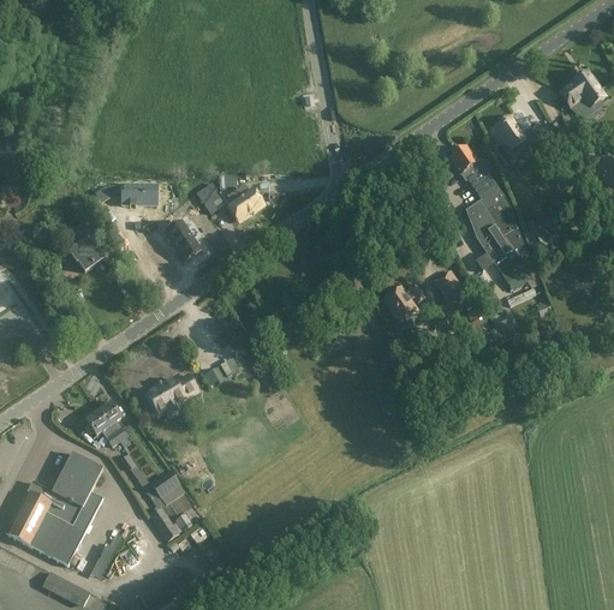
[(595,101),(602,96),(597,89),(597,88),(585,70),(572,79),(573,81),(559,90),(571,107),(589,94),(594,101),(595,101)]
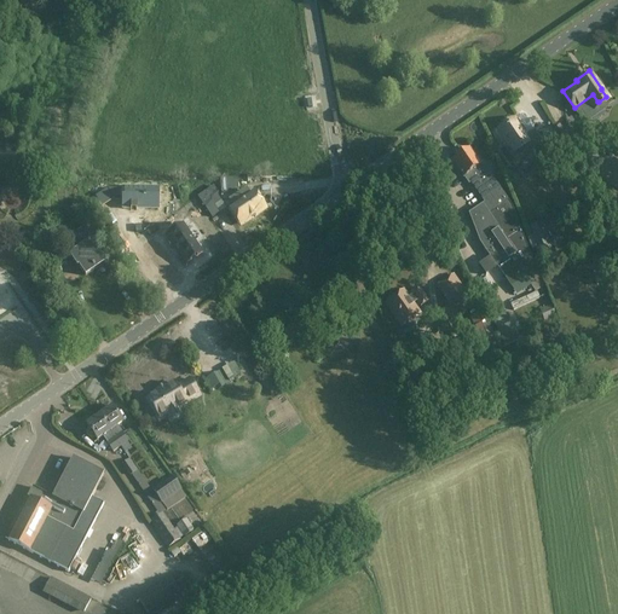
[(497,127),(509,144),(507,146),(515,158),(527,150),(529,151),(542,142),(532,128),(525,133),(518,122),(515,125),(510,117),(497,127)]
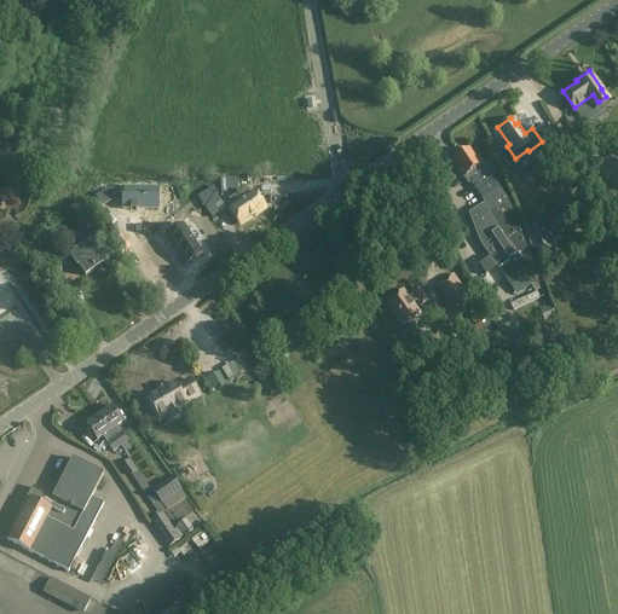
[(468,145),(451,156),(468,180),(469,179),(481,171),(485,174),(475,181),(486,196),(483,198),(467,209),(479,238),(496,264),(510,283),(535,266),(512,203),(507,197),(500,185),(498,185),(490,172),(481,158),(478,161),(468,145)]
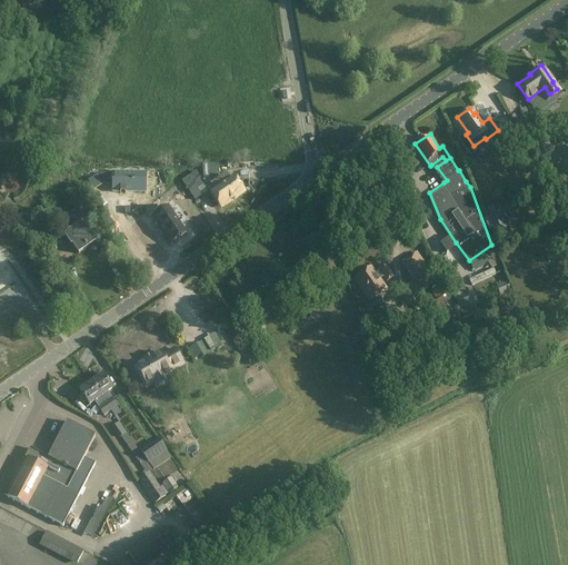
[(110,181),(142,181),(143,161),(110,161),(110,162),(96,162),(101,171),(110,171),(110,181)]
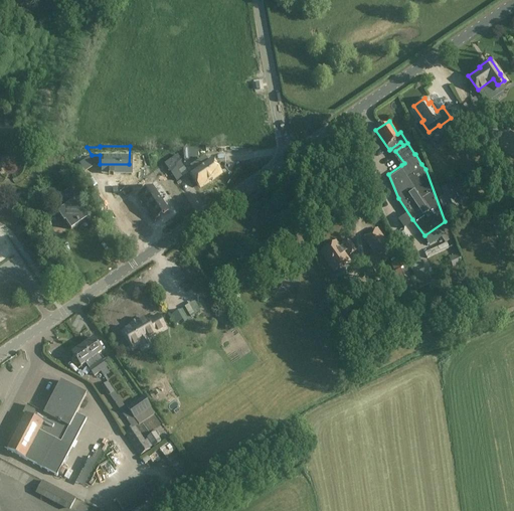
[(200,185),(220,171),(210,156),(207,158),(204,154),(190,163),(193,167),(189,170),(200,185)]
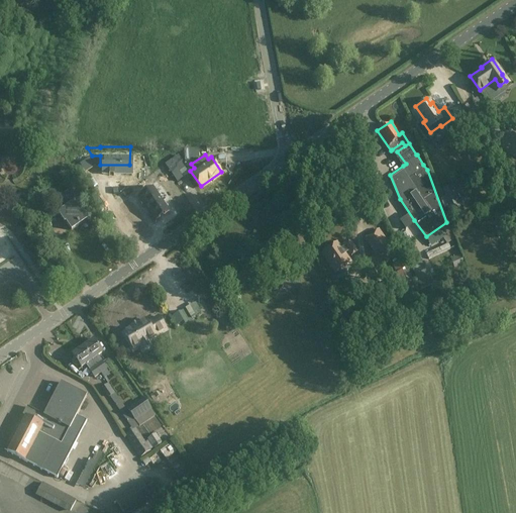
[(400,159),(387,166),(391,172),(403,165),(400,159)]
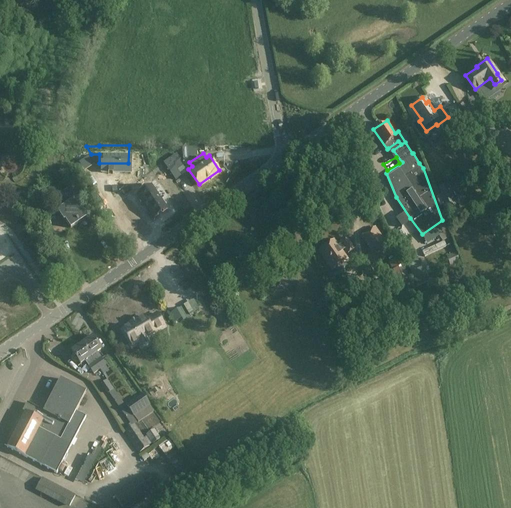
[(446,211),(457,207),(447,179),(436,183),(446,211)]
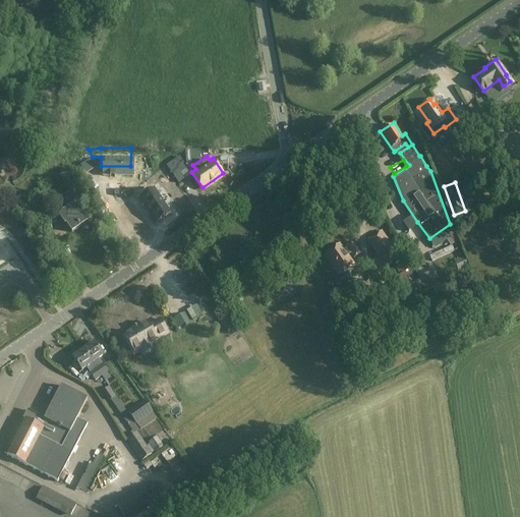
[(60,193),(67,204),(57,211),(61,218),(62,217),(70,229),(87,219),(76,204),(82,200),(72,185),(60,193)]
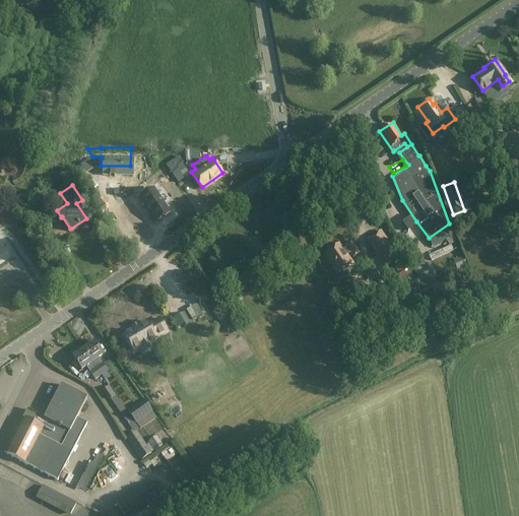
[(137,198),(153,221),(167,211),(151,188),(137,198)]
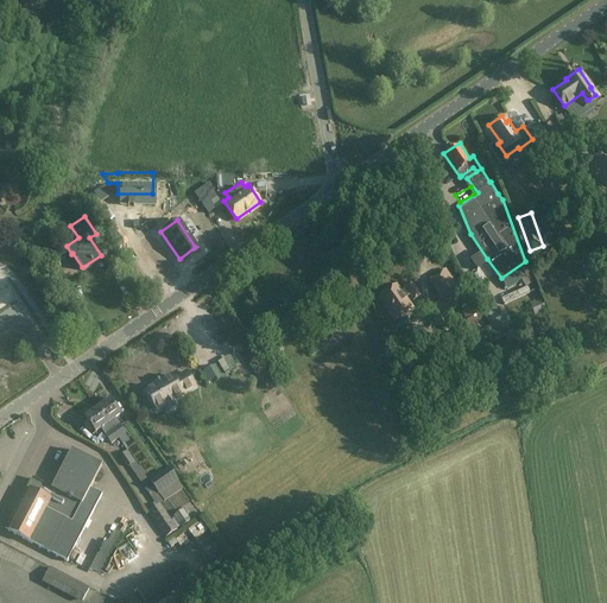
[(481,254),(475,258),(484,271),(489,267),(481,254)]
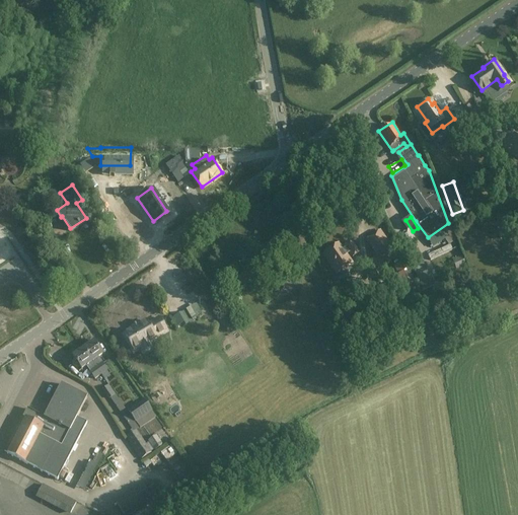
[(378,249),(375,252),(368,256),(375,267),(397,252),(379,227),(378,228),(377,227),(368,234),(378,249)]
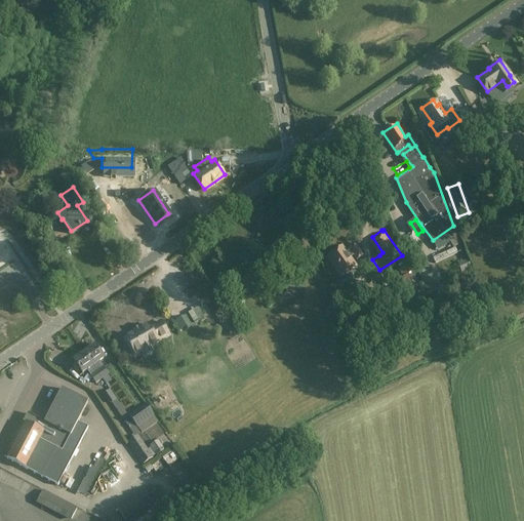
[(348,268),(355,263),(350,254),(352,252),(355,256),(362,251),(355,240),(348,245),(349,246),(346,248),(341,242),(325,253),(338,274),(344,271),(348,268)]
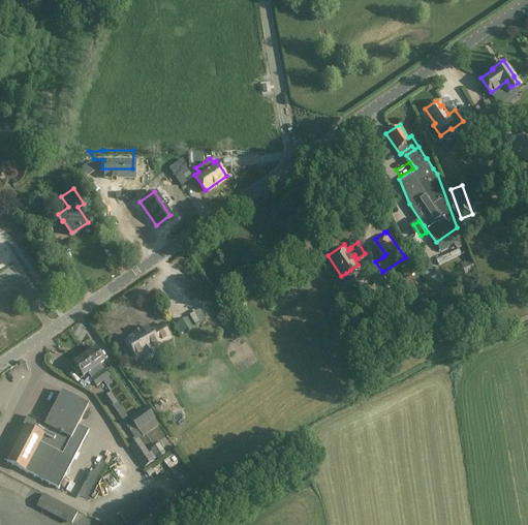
[(0,281),(9,276),(0,257),(3,256),(0,250),(0,281)]
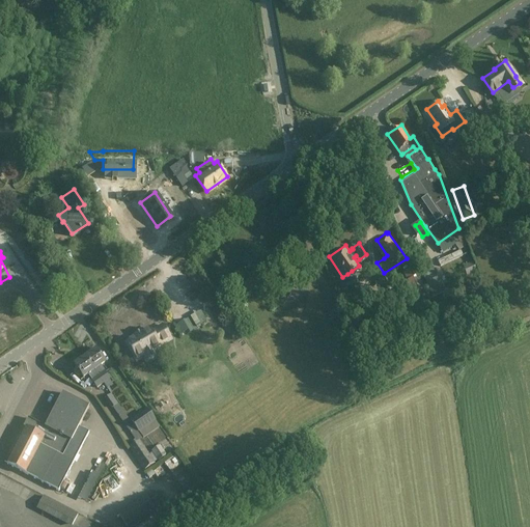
[(466,258),(461,261),(464,269),(475,265),(472,256),(466,258)]
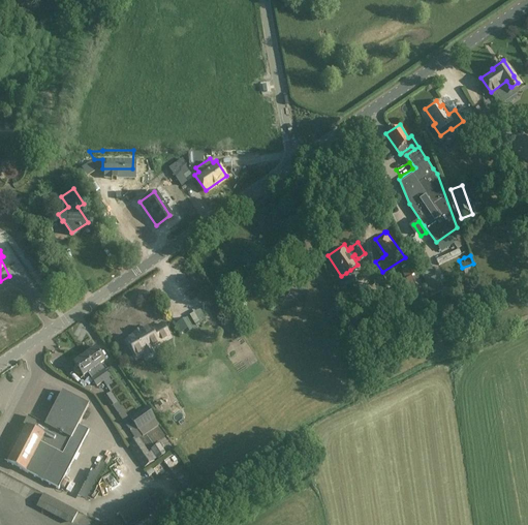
[(269,260),(259,266),(266,275),(274,270),(269,260)]
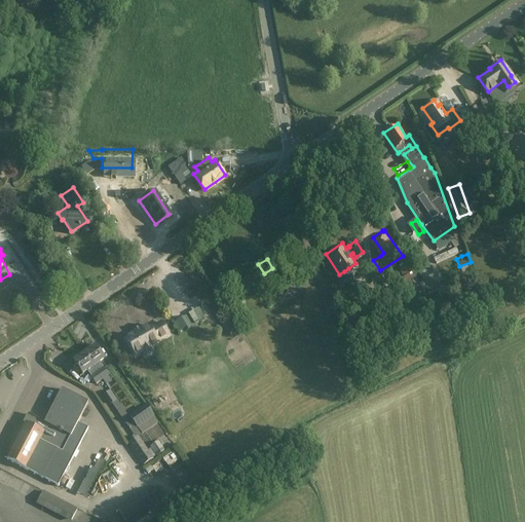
[(409,289),(412,288),(421,284),(422,284),(411,260),(409,261),(402,264),(399,266),(406,281),(409,289)]
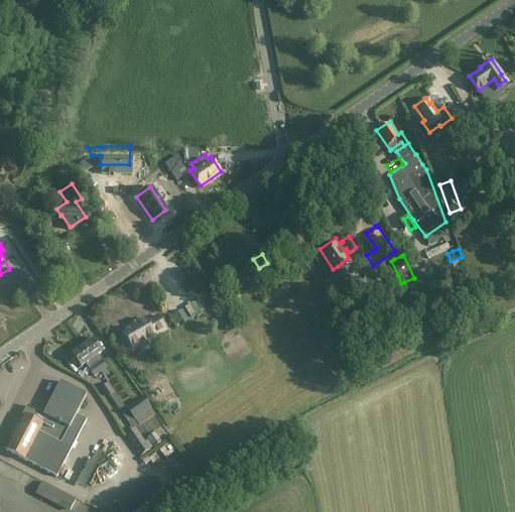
[(428,272),(421,257),(409,262),(417,278),(428,272)]
